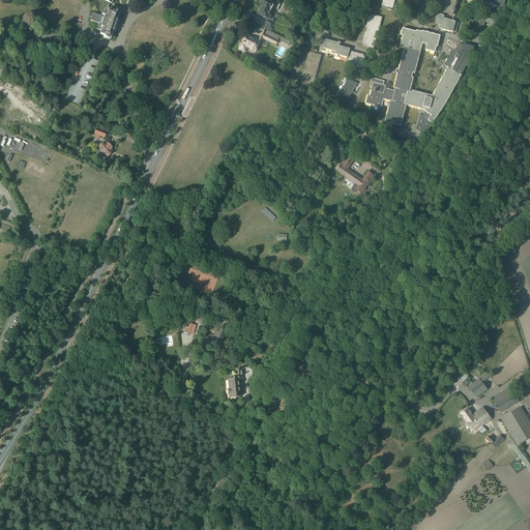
[(119,10),(116,9),(114,11),(108,9),(110,3),(112,4),(113,0),(100,0),(101,1),(101,2),(100,5),(100,7),(101,15),(100,17),(93,15),(90,22),(98,24),(96,30),(100,31),(99,35),(105,36),(106,39),(109,40),(111,38),(120,12),(119,10)]
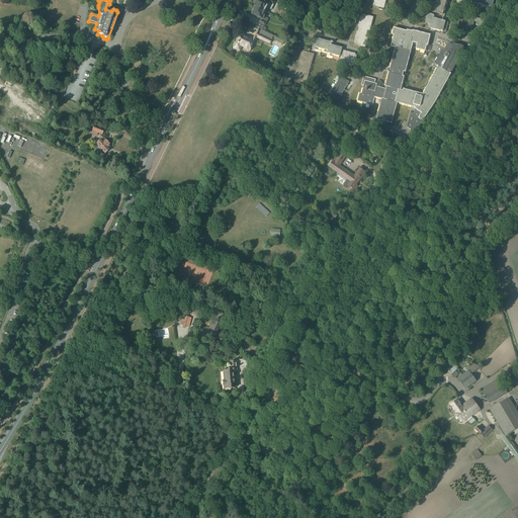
[(254,5),(254,6),(255,6),(266,12),(268,8),(271,10),(272,8),(275,2),(271,0),(268,0),(267,3),(261,0),(257,0),(257,2),(256,2),(255,2),(254,5)]
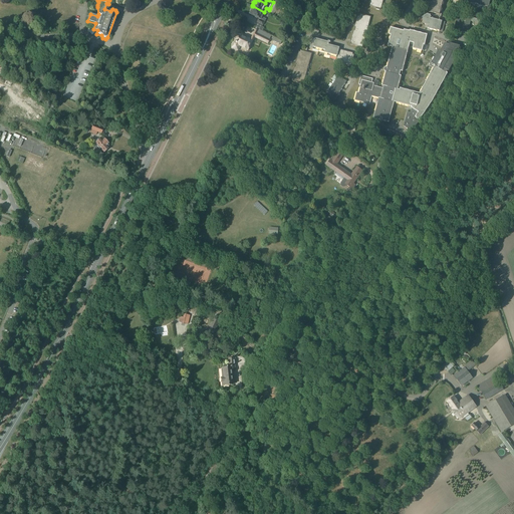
[(369,6),(376,8),(376,9),(379,10),(379,9),(381,9),(383,2),(376,0),(369,0),(369,2),(370,2),(369,6)]
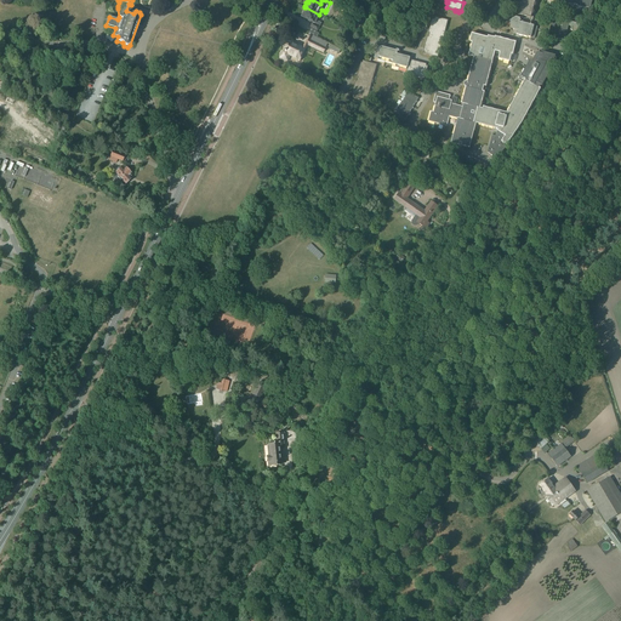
[(523,1),(520,10),(518,9),(517,15),(531,18),(535,0),(520,0),(520,1),(523,1)]
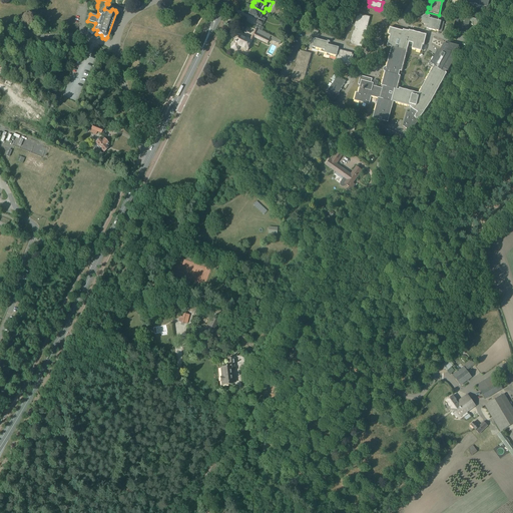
[(456,0),(460,1),(461,1),(465,2),(466,3),(472,4),(473,4),(478,5),(478,6),(485,7),(484,9),(478,20),(471,18),(464,16),(464,20),(456,18),(454,26),(459,27),(458,31),(459,31),(459,32),(461,32),(466,33),(470,21),(479,24),(487,11),(488,8),(489,2),(492,2),(492,0),(456,0)]
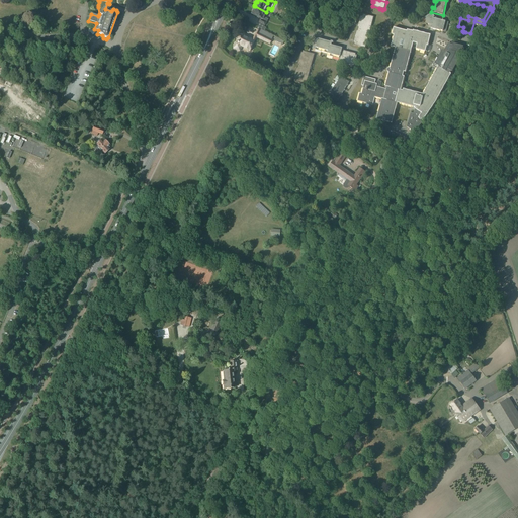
[(266,12),(255,6),(254,7),(255,7),(254,9),(254,12),(253,14),(261,18),(259,22),(257,28),(258,28),(263,30),(265,31),(266,28),(264,27),(265,25),(266,25),(267,21),(268,19),(265,18),(266,16),(265,15),(266,12)]
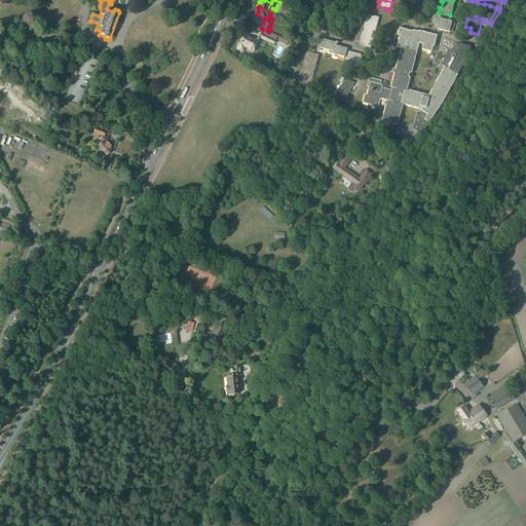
[(367,19),(365,19),(365,22),(378,26),(380,17),(368,14),(367,19)]
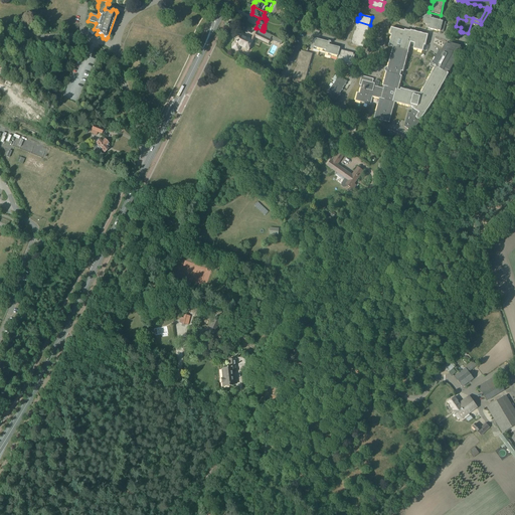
[(444,32),(446,22),(431,18),(432,15),(428,15),(421,18),(425,24),(428,25),(427,28),(431,29),(438,31),(444,32)]
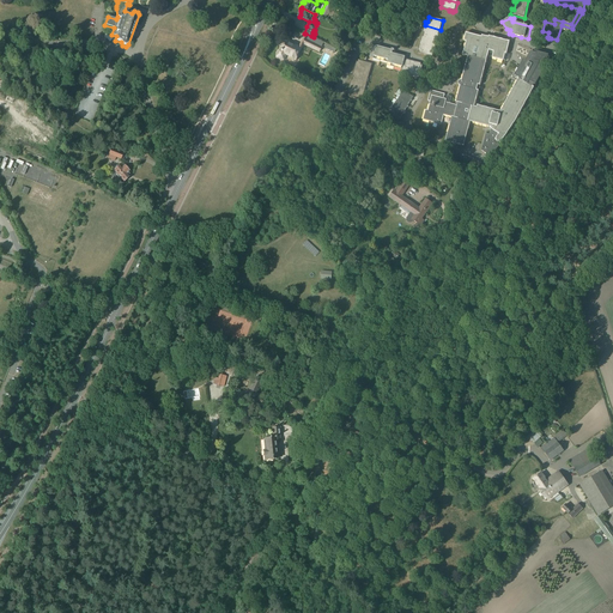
[(424,30),(425,30),(424,35),(438,38),(441,30),(425,25),(424,30)]
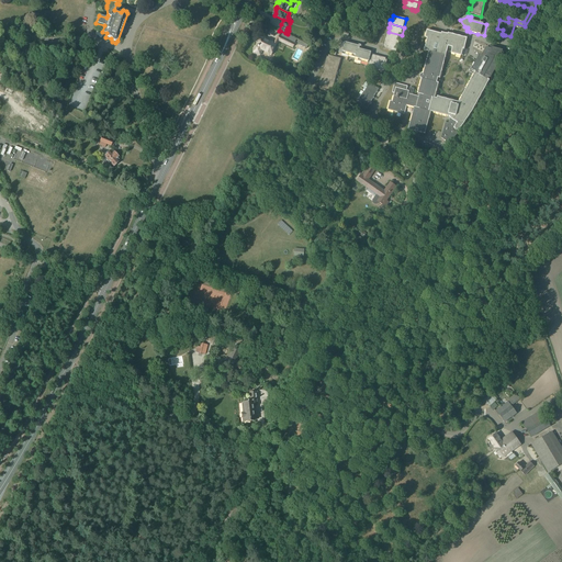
[(259,46),(258,45),(254,53),(261,56),(262,52),(268,54),(273,54),(277,46),(279,42),(292,48),(296,40),(288,34),(285,33),(280,31),(274,44),(270,42),(269,43),(265,41),(266,38),(263,37),(259,46)]
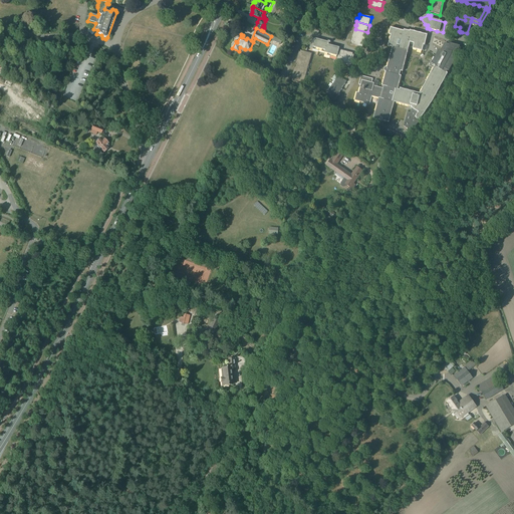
[(359,88),(358,92),(356,92),(354,100),(369,104),(372,96),(379,98),(373,118),(380,120),(380,119),(382,120),(382,121),(389,122),(395,102),(412,107),(411,113),(408,112),(404,126),(410,131),(407,136),(409,138),(412,133),(412,132),(420,120),(432,102),(433,103),(448,75),(447,74),(448,73),(447,73),(448,71),(449,71),(462,48),(460,47),(460,46),(450,43),(450,45),(445,43),(438,57),(436,56),(432,63),(434,65),(418,94),(400,89),(400,91),(398,90),(401,76),(400,76),(401,71),(403,72),(410,43),(414,44),(413,49),(422,51),(423,51),(426,42),(427,35),(410,30),(410,31),(405,30),(404,31),(391,28),(389,35),(391,35),(389,46),(393,47),(388,68),(387,67),(386,68),(384,68),(384,69),(384,70),(384,71),(386,72),(387,72),(381,87),(383,87),(383,88),(377,87),(378,81),(377,81),(375,80),(374,80),(373,83),(372,83),(371,83),(372,79),(361,76),(358,84),(360,85),(360,88),(359,88)]
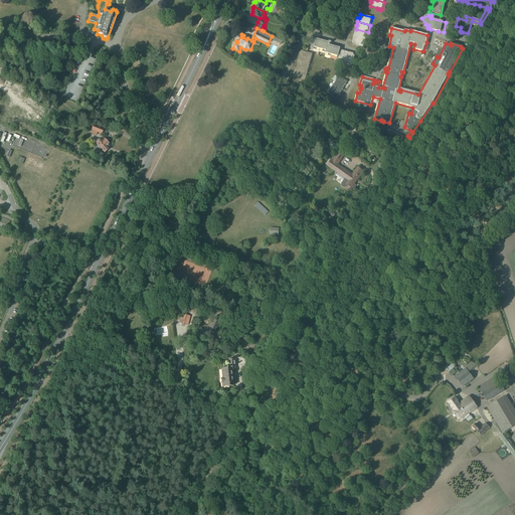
[(355,34),(353,33),(353,37),(366,40),(368,32),(356,29),(355,34)]
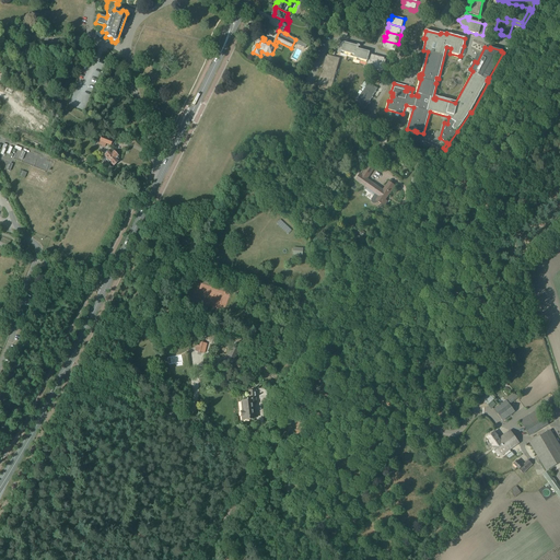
[(383,49),(391,51),(391,53),(394,54),(394,53),(395,53),(398,44),(384,41),(383,44),(384,44),(383,49)]
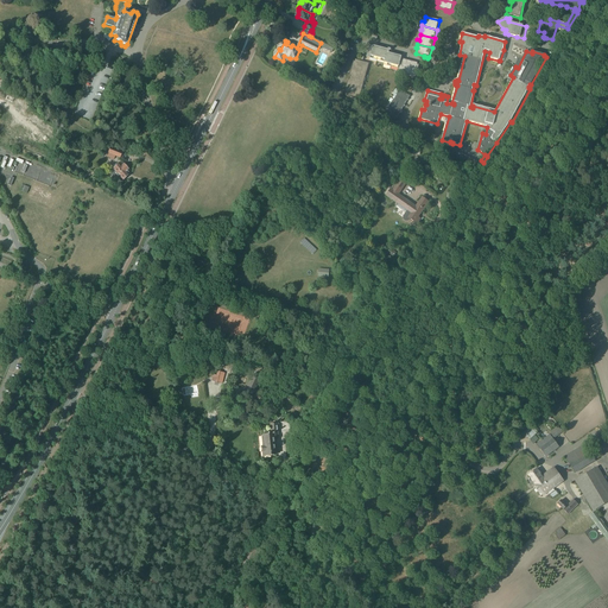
[(385,62),(385,63),(384,65),(399,69),(401,61),(401,57),(388,54),(390,51),(391,51),(391,50),(391,49),(390,49),(388,50),(369,45),(367,57),(369,58),(385,62)]
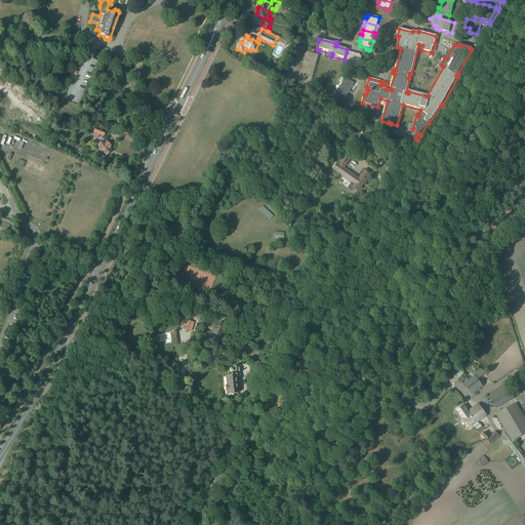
[(306,55),(305,55),(304,59),(317,63),(319,54),(314,53),(311,52),(307,51),(306,55)]
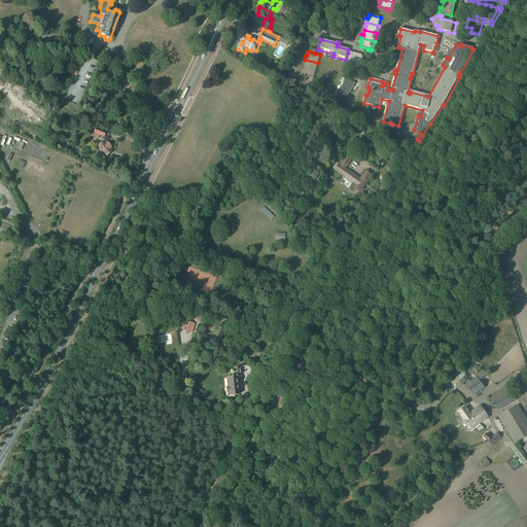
[(346,61),(344,65),(352,67),(356,53),(352,53),(352,54),(348,53),(346,60),(346,61)]
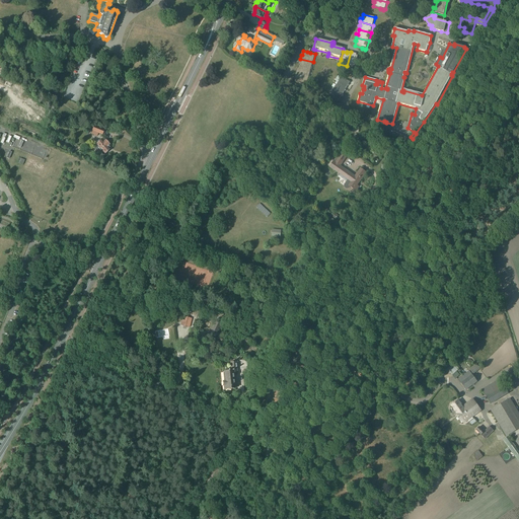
[(354,53),(351,52),(347,66),(355,68),(355,66),(356,67),(357,63),(356,63),(358,56),(354,54),(354,53)]
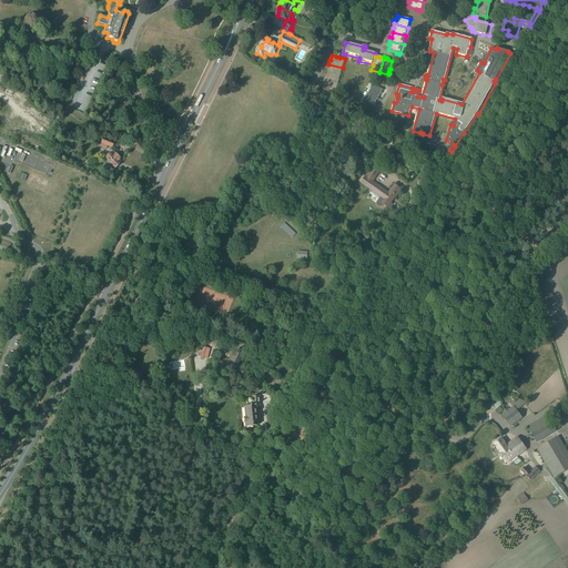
[(327,68),(328,68),(327,72),(341,77),(343,68),(328,64),(327,68)]
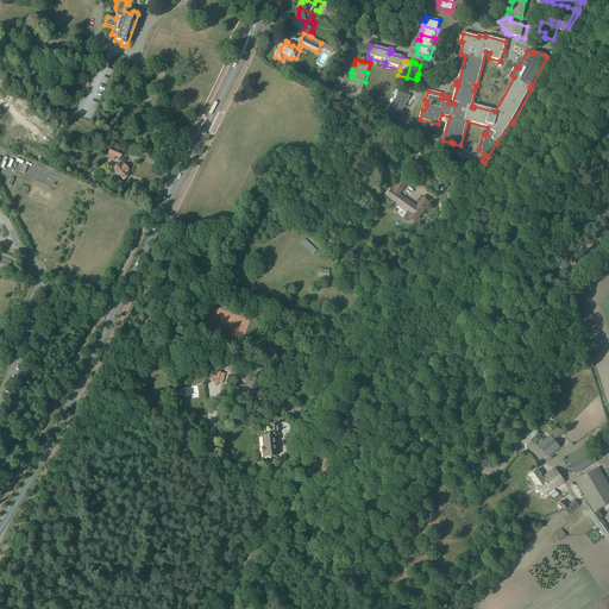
[(350,83),(349,82),(347,87),(363,90),(365,82),(351,77),(350,83)]
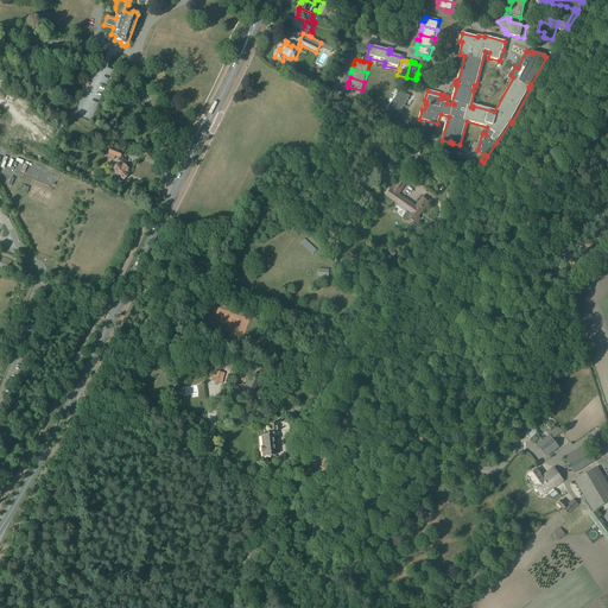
[(346,90),(347,90),(346,96),(359,100),(362,90),(347,87),(346,90)]
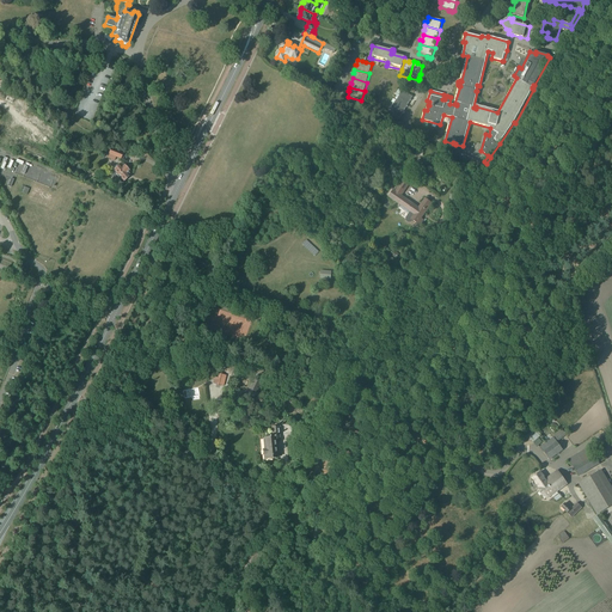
[(6,89),(0,95),(0,97),(4,102),(12,93),(6,89)]
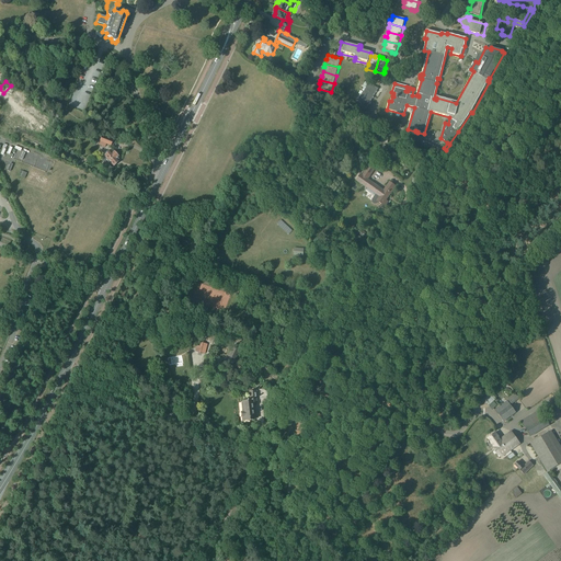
[(366,87),(366,88),(365,90),(375,95),(378,89),(368,83),(366,87)]
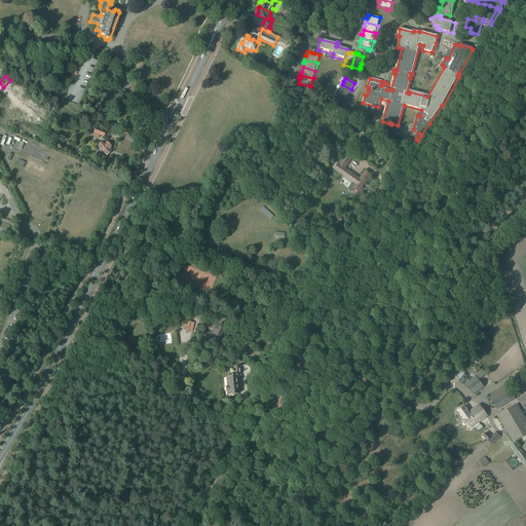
[(10,80),(3,87),(7,90),(14,84),(10,80)]
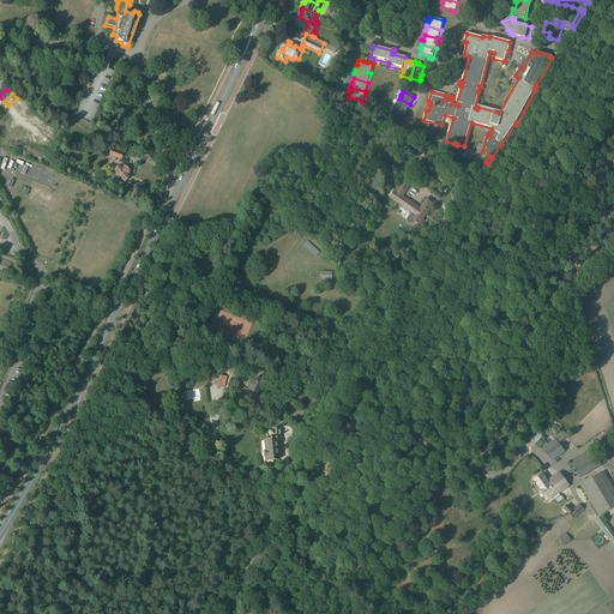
[(17,98),(8,106),(13,110),(22,102),(17,98)]
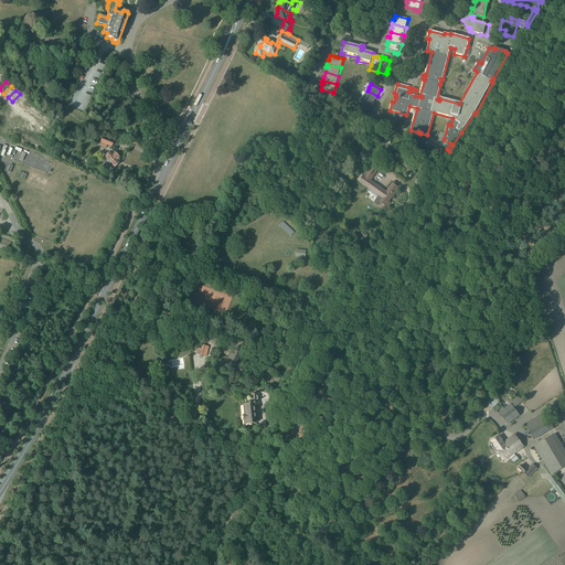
[(366,93),(365,93),(363,96),(374,102),(377,96),(368,91),(366,93)]
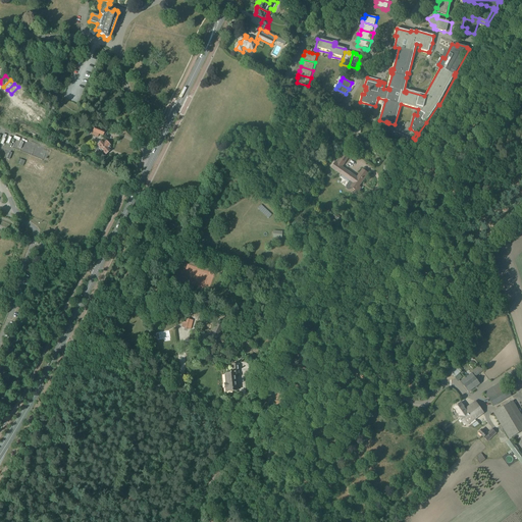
[(18,87),(11,94),(15,98),(22,91),(18,87)]
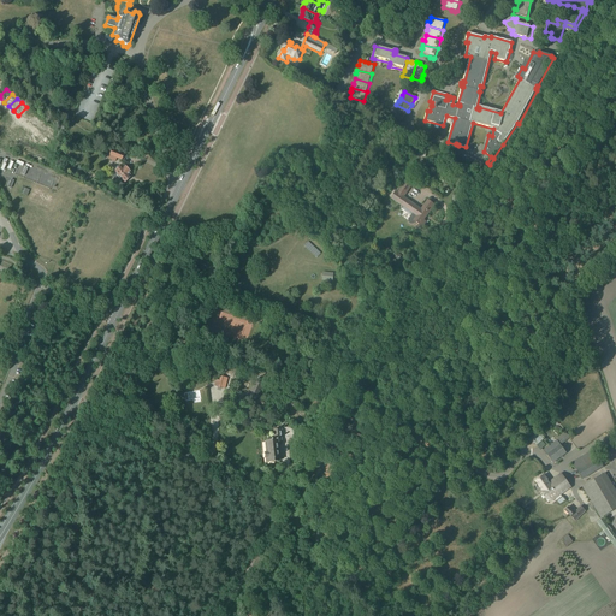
[(394,112),(397,114),(395,117),(402,120),(408,111),(396,105),(395,108),(395,110),(394,112)]
